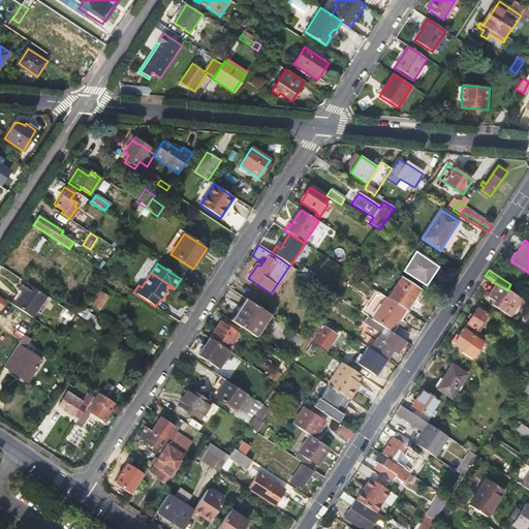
[(402,277),(387,300),(404,311),(406,311),(421,289),(402,277)]
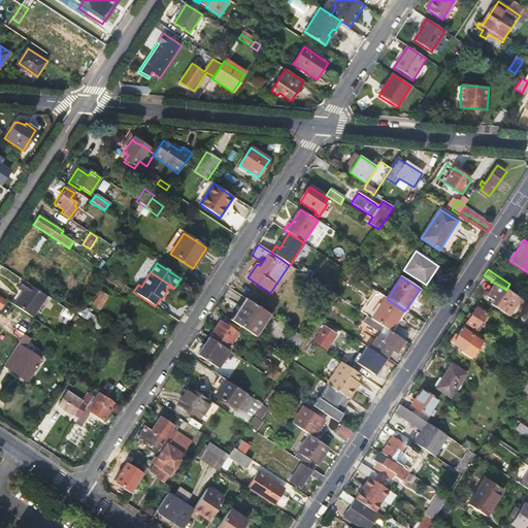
[(24,292),(14,306),(32,318),(46,296),(25,282),(20,289),(24,292)]
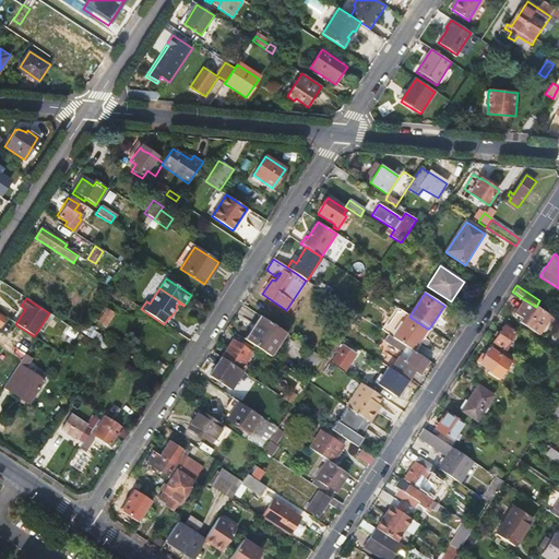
[(514,313),(521,318),(519,321),(537,334),(549,316),(536,307),(523,299),(514,313)]
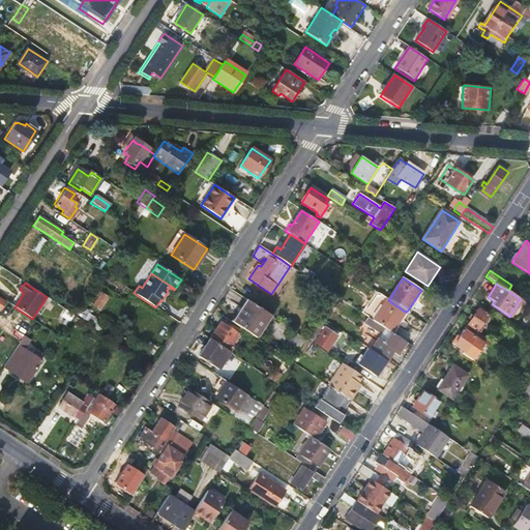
[(92,306),(98,311),(108,298),(100,293),(92,306)]
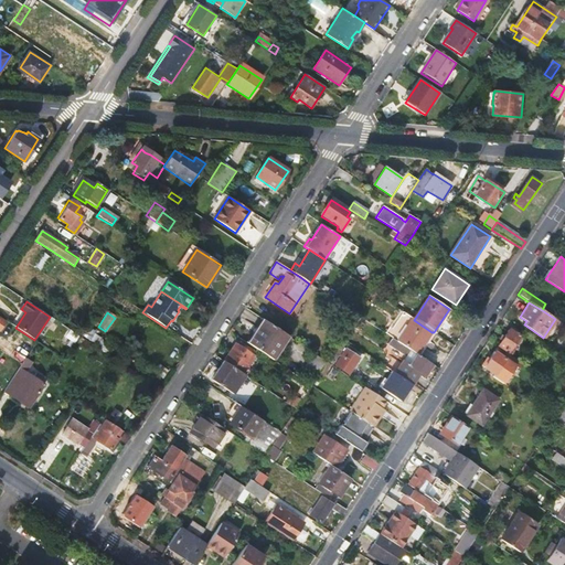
[(412,319),(396,341),(412,351),(417,354),(432,332),(414,320),(412,319)]
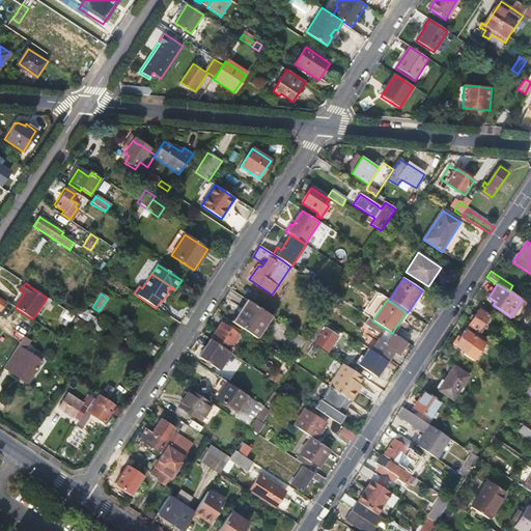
[(247,301),(232,323),(256,338),(271,316),(247,301)]
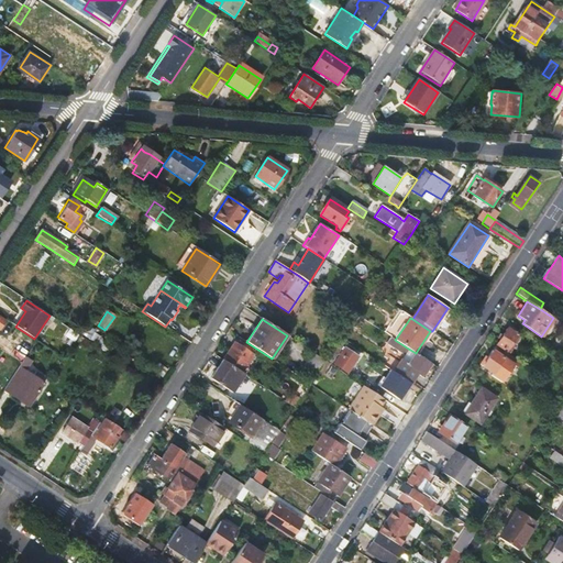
[(495,345),(507,353),(509,351),(506,349),(515,334),(506,329),(495,345)]
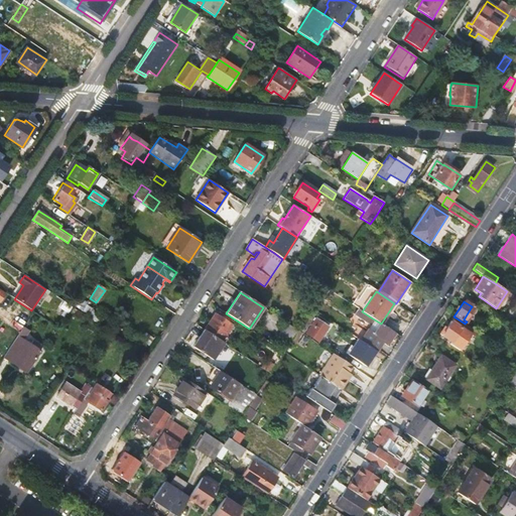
[(354,314),(372,327),(376,320),(362,311),(358,308),(354,314)]
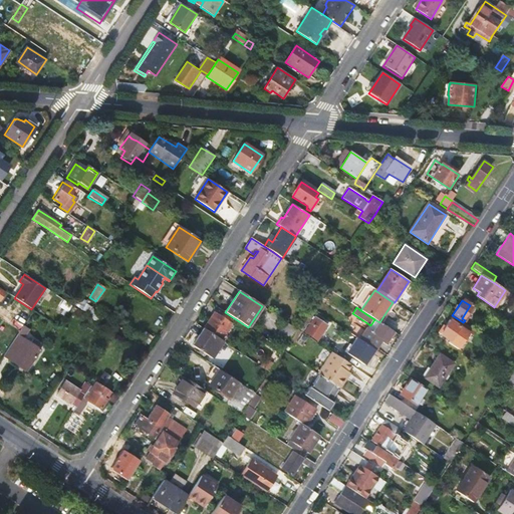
[(309,312),(297,329),(301,332),(304,334),(306,331),(304,330),(313,316),(309,312)]
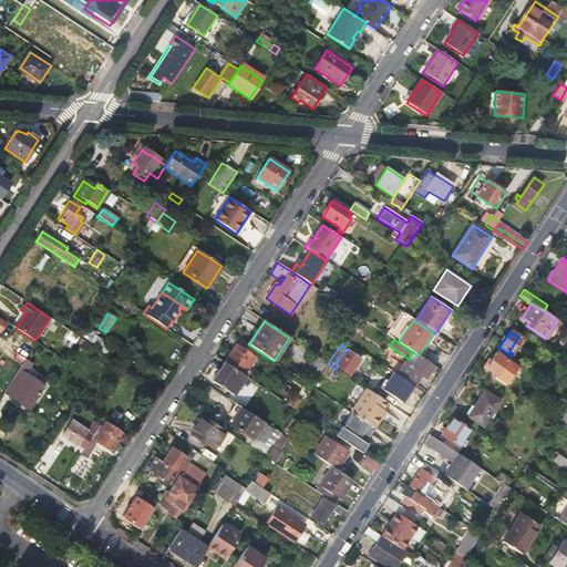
[(236,346),(225,363),(243,374),(254,357),(248,353),(250,349),(246,347),(244,350),(236,346)]
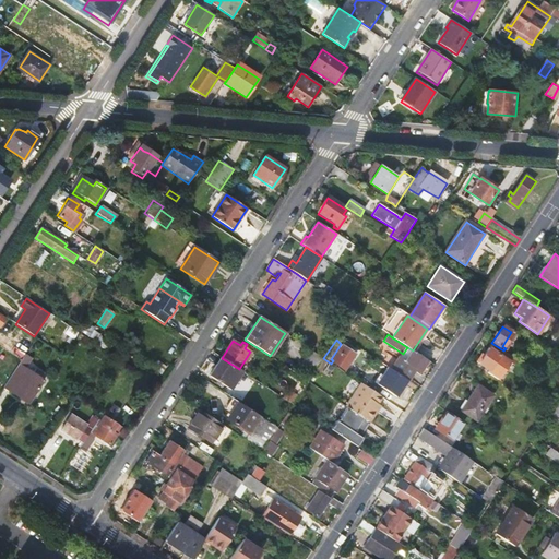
[(332,361),(342,368),(353,352),(343,345),(332,361)]
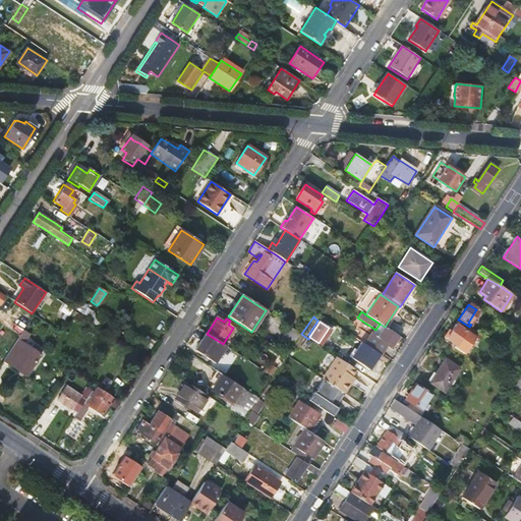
[(450,332),(445,339),(454,346),(453,347),(463,354),(472,340),(475,343),(480,335),(466,326),(463,331),(454,325),(450,332)]
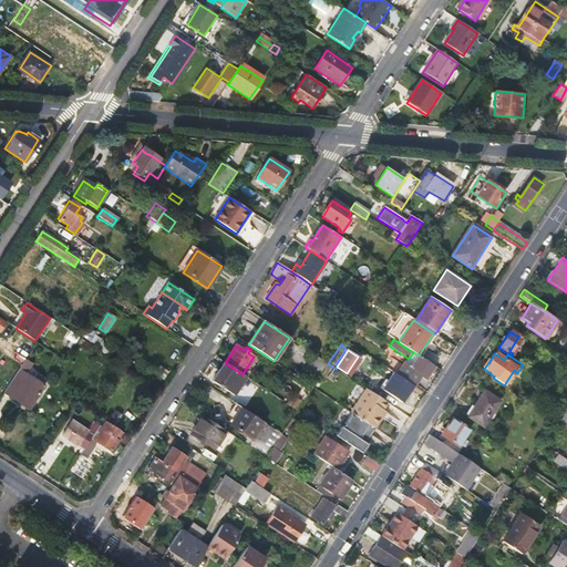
[(315,354),(306,368),(319,378),(328,363),(315,354)]
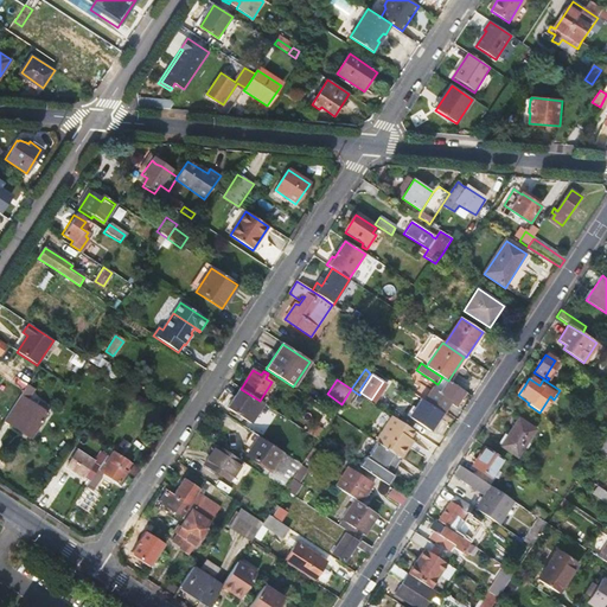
[(432,389),(425,402),(442,414),(451,401),(455,404),(464,391),(448,381),(440,394),(432,389)]
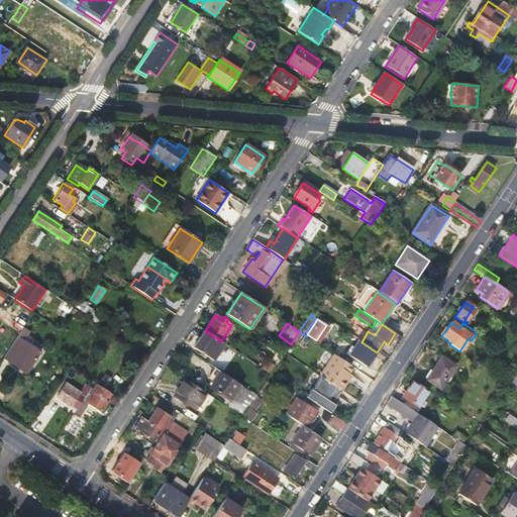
[(205,331),(193,348),(213,362),(224,344),(221,341),(205,331)]
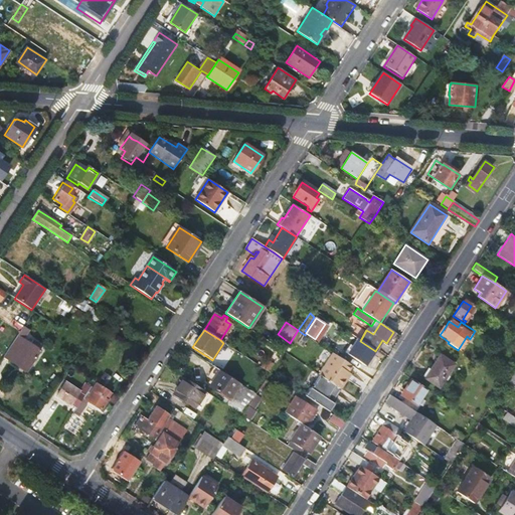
[(18,336),(4,357),(26,372),(41,348),(34,343),(34,344),(31,342),(30,344),(18,336)]
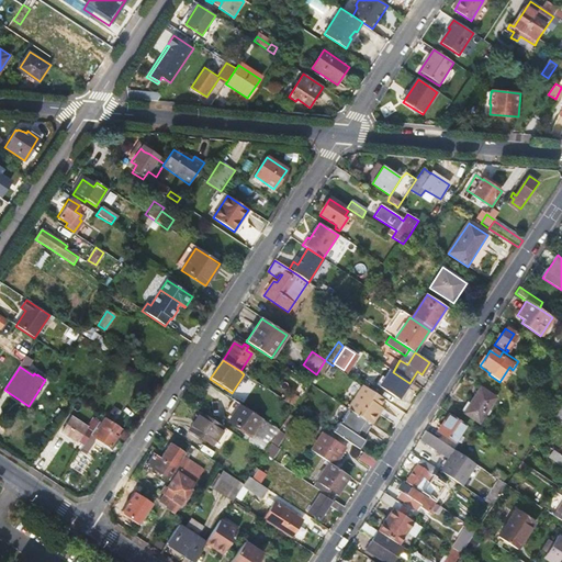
[(375,412),(384,400),(363,385),(347,408),(349,409),(372,425),(379,414),(375,412)]
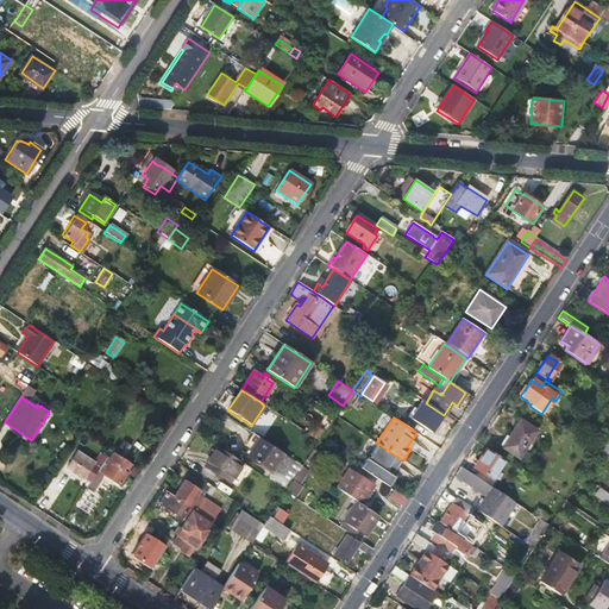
[(501,447),(519,459),(537,431),(519,420),(501,447)]
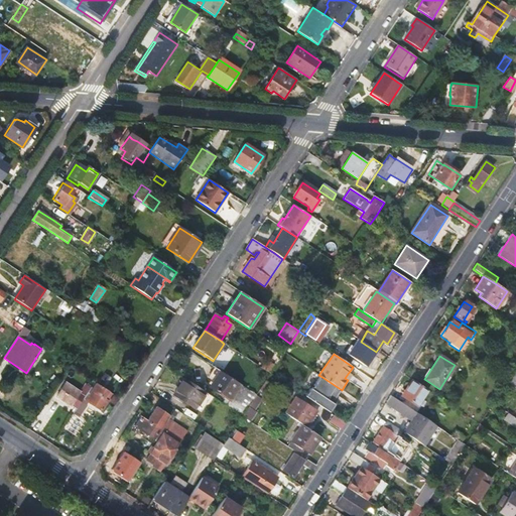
[(353,367),(365,375),(368,369),(357,361),(353,367)]
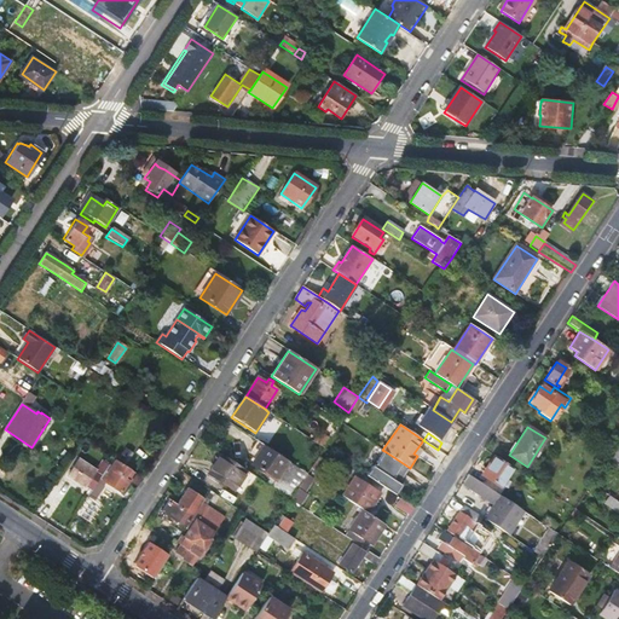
[(618,457),(618,439),(607,458),(615,464),(618,457)]
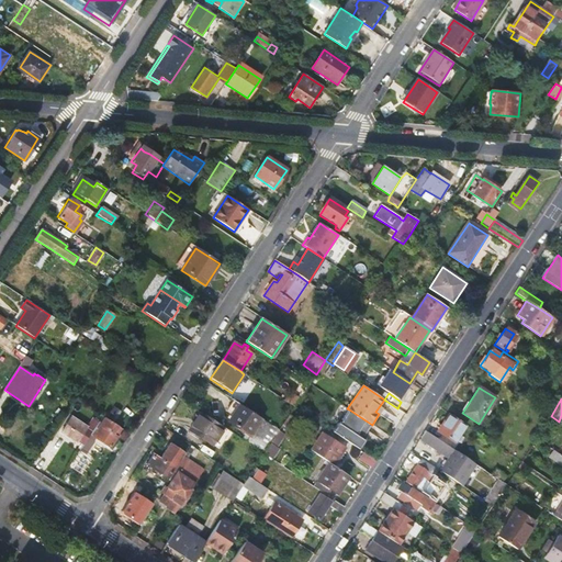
[(239,405),(228,422),(250,437),(261,419),(239,405)]
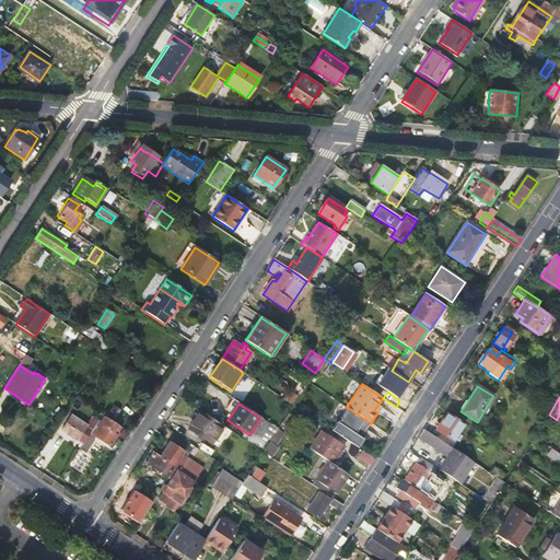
[(371,423),(348,408),(338,422),(337,422),(331,431),(358,448),(363,440),(361,438),(371,423)]
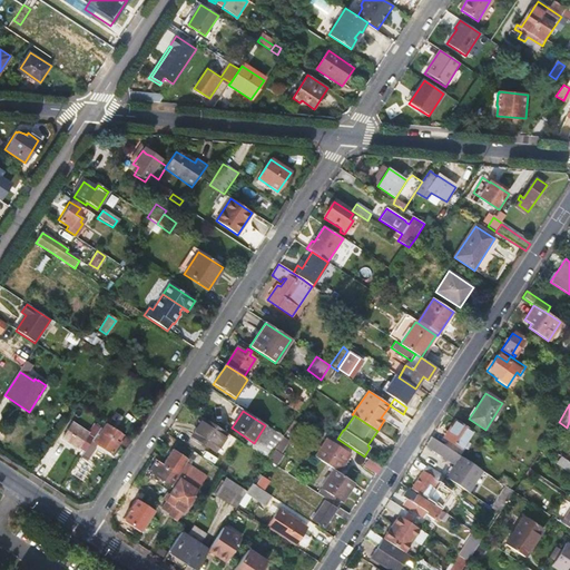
[(204,418),(192,435),(215,451),(227,433),(204,418)]
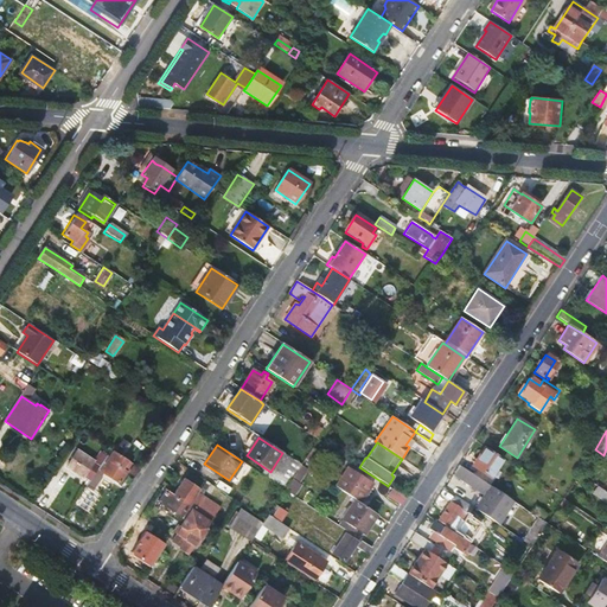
[(484,447),(472,465),(489,477),(502,458),(484,447)]
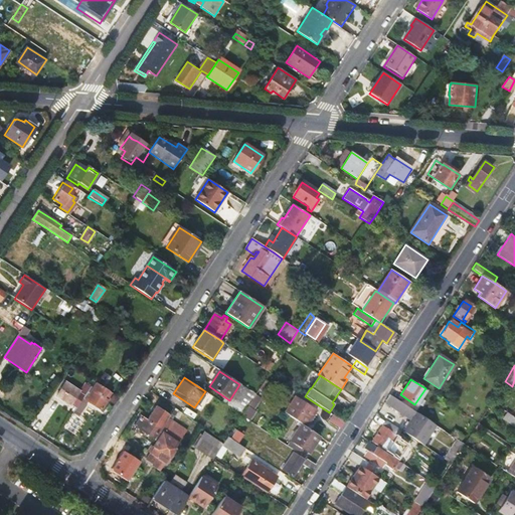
[(90,386),(83,396),(76,407),(72,413),(77,416),(87,402),(100,410),(106,402),(105,401),(111,392),(96,382),(93,388),(90,386)]
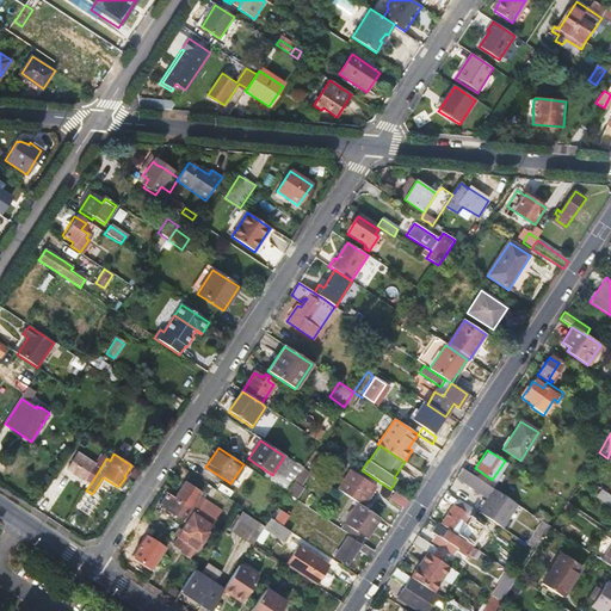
[(67,469),(84,480),(85,479),(91,483),(99,470),(93,467),(93,466),(76,455),(67,469)]
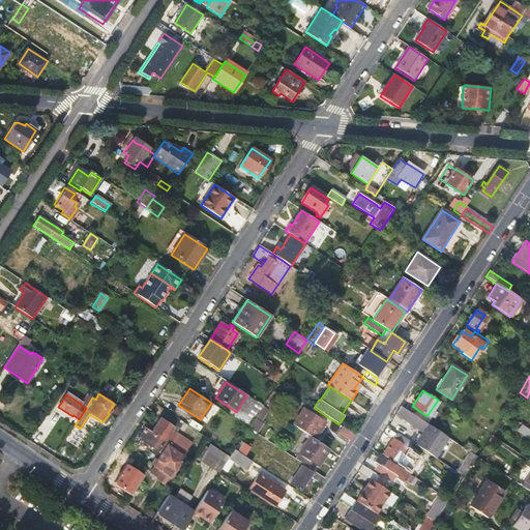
[(248,413),(255,416),(262,404),(256,401),(253,407),(246,404),(240,415),(246,418),(248,413)]
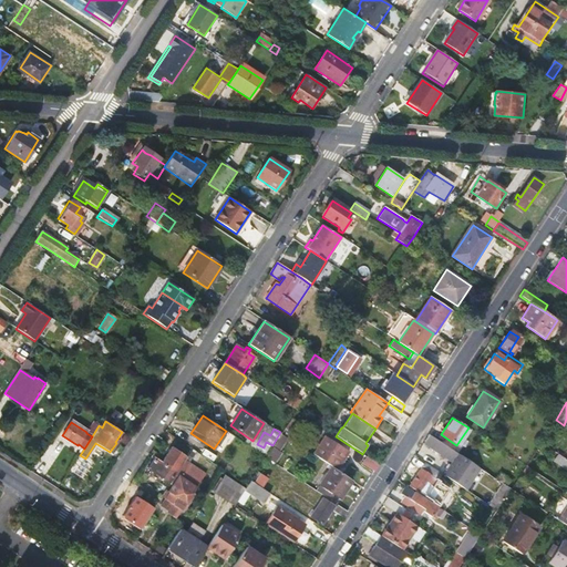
[(475,465),(428,434),(424,441),(454,461),(444,476),(460,487),(464,491),(465,491),(480,468),(475,465)]
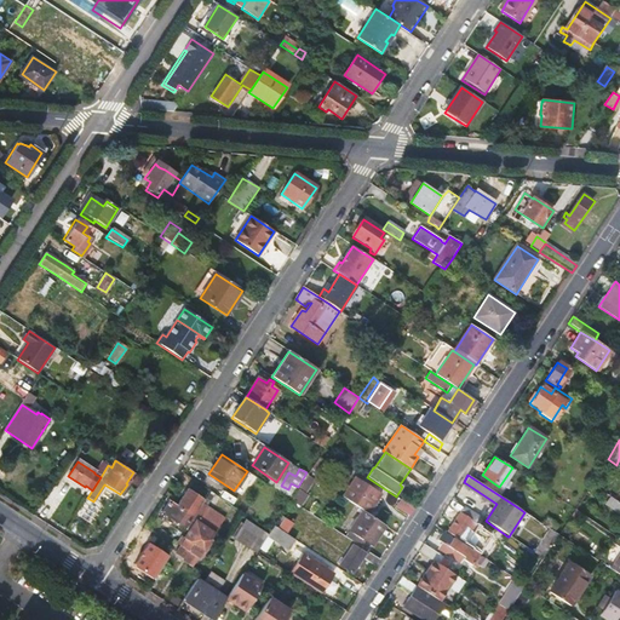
[(355,478),(342,498),(357,507),(367,515),(380,494),(355,478)]
